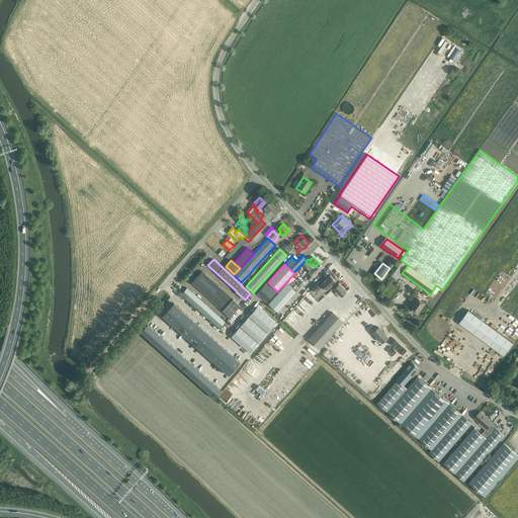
[(221,309),(231,296),(202,271),(192,282),(221,309)]
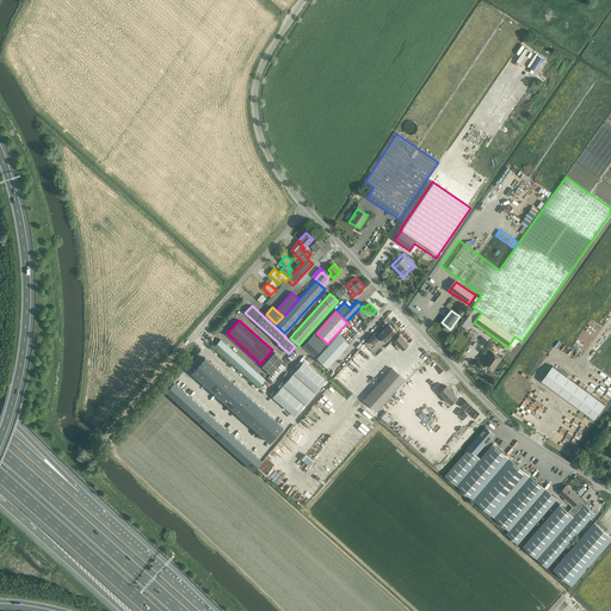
[(395,331),(389,325),(376,337),(374,334),(368,340),(371,345),(372,344),(374,345),(380,339),(382,341),(383,341),(384,341),(388,339),(388,340),(392,337),(390,335),(395,331)]
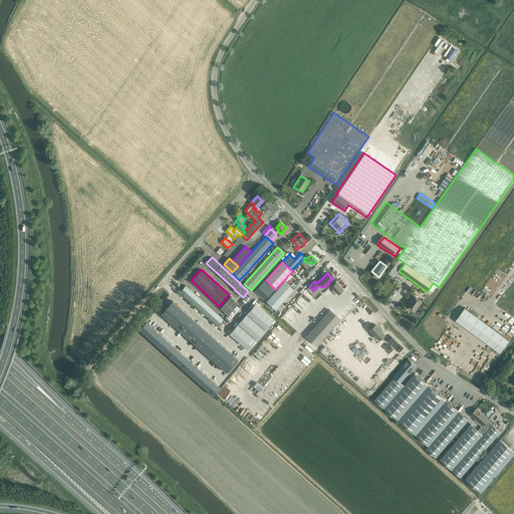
[(265,300),(272,292),(275,289),(265,280),(262,283),(255,291),(265,300)]
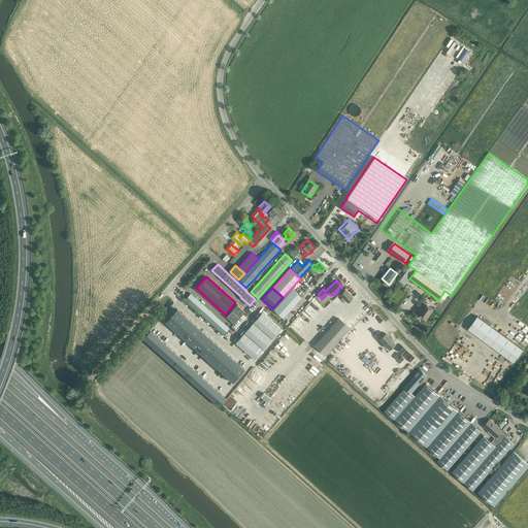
[(283,317),(301,297),(292,289),(274,308),(283,317)]
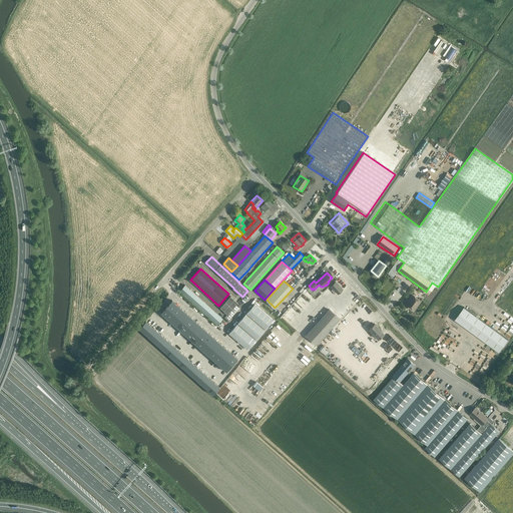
[(332,291),(333,292),(339,286),(336,282),(331,287),(333,289),(332,291)]
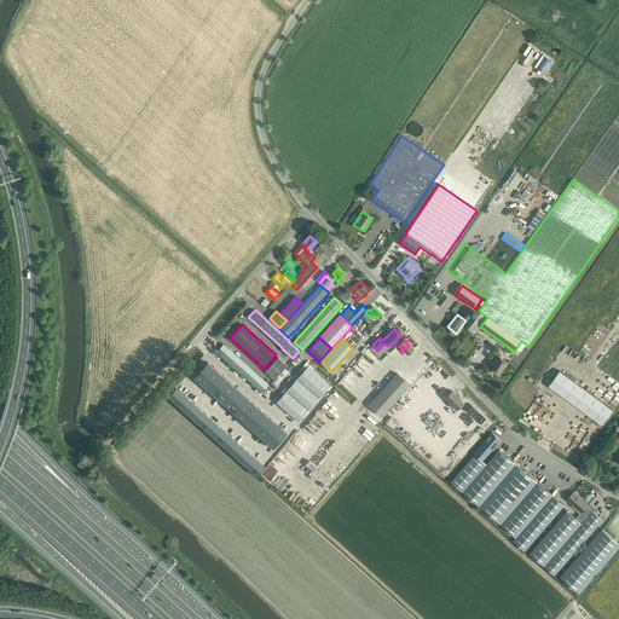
[(220,350),(218,347),(217,350),(262,392),(268,385),(224,345),(220,350)]
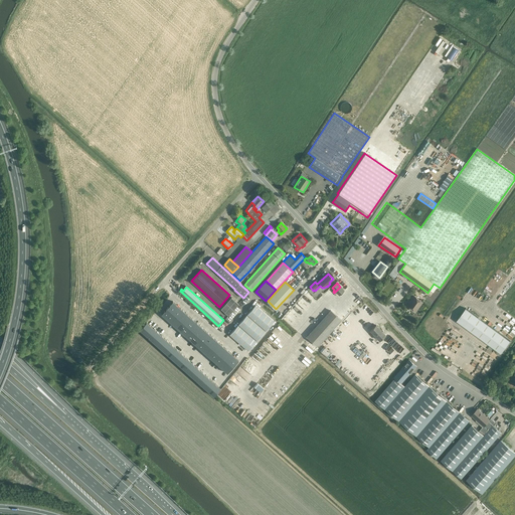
[(344,291),(340,287),(334,293),(338,297),(339,296),(344,291)]
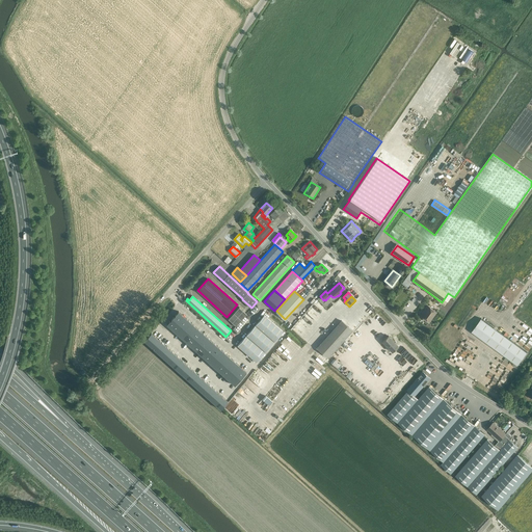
[(436,312),(428,306),(421,316),(429,322),(436,312)]
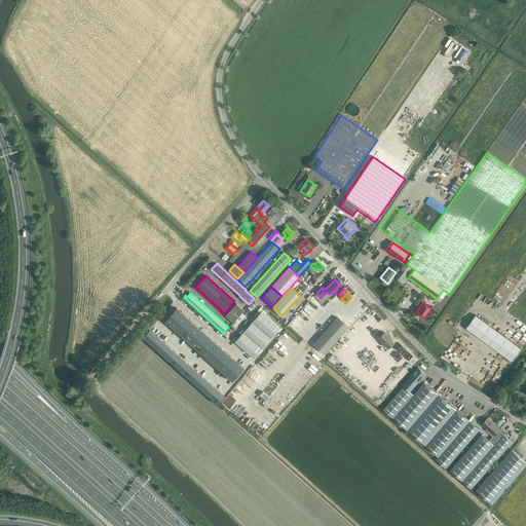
[(236,304),(226,315),(233,322),(243,310),(236,304)]
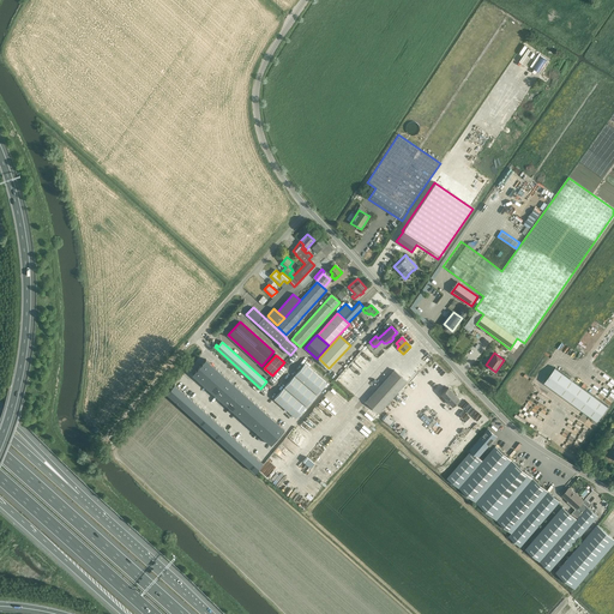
[(205,372),(212,365),(206,360),(199,367),(205,372)]
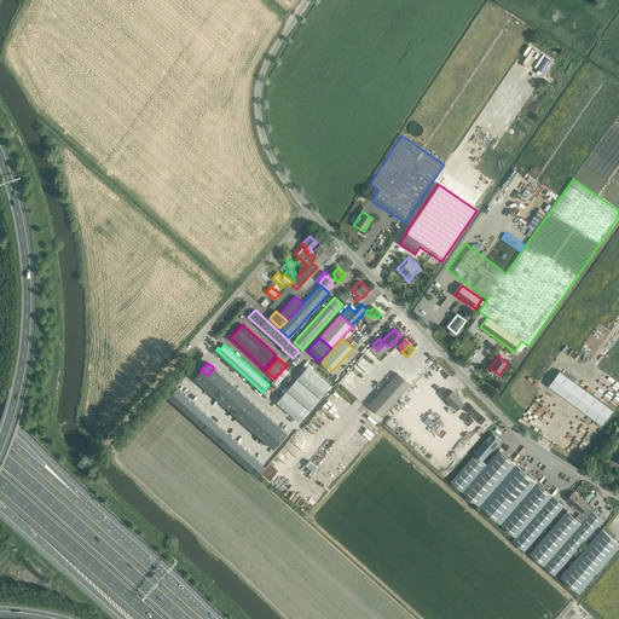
[(319,398),(329,386),(307,366),(298,379),(319,398)]
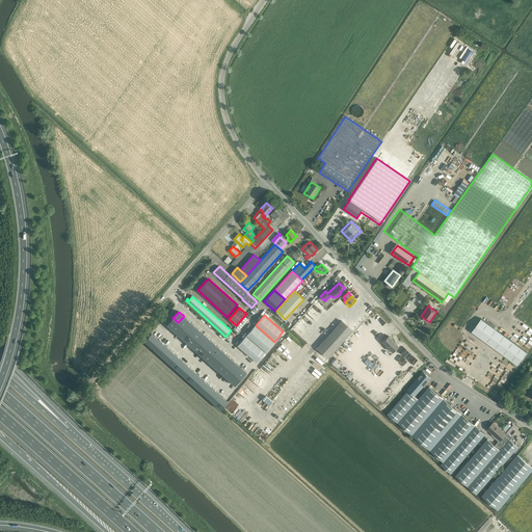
[(183,326),(188,320),(184,316),(178,322),(183,326)]
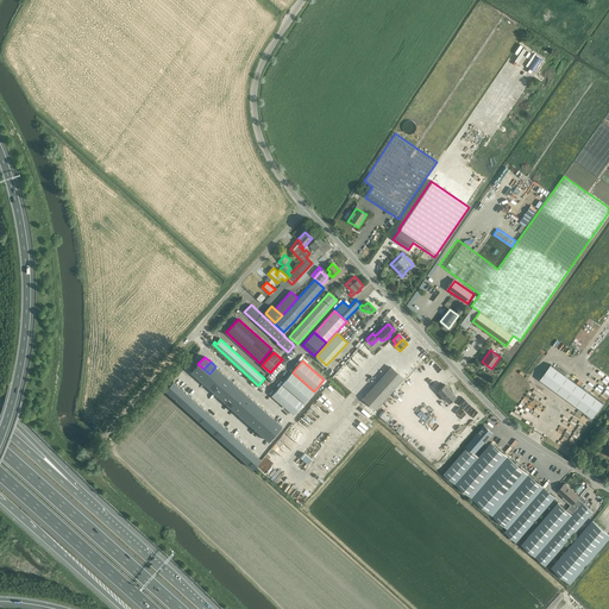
[(196,376),(203,369),(198,364),(192,371),(196,376)]
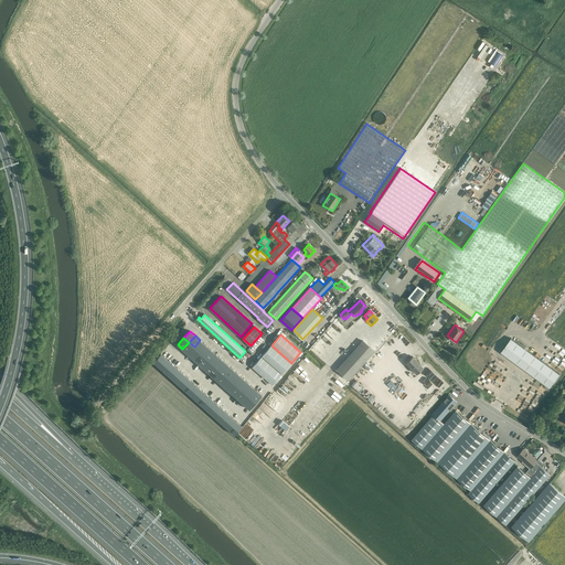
[(511,339),(501,352),(550,388),(561,374),(511,339)]
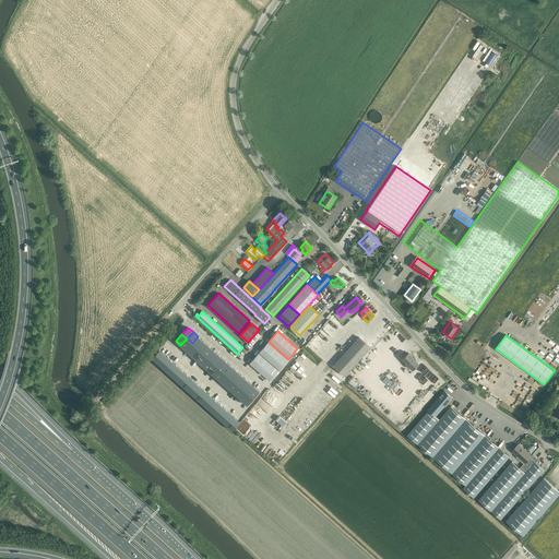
[(197,348),(203,341),(198,336),(192,343),(197,348)]
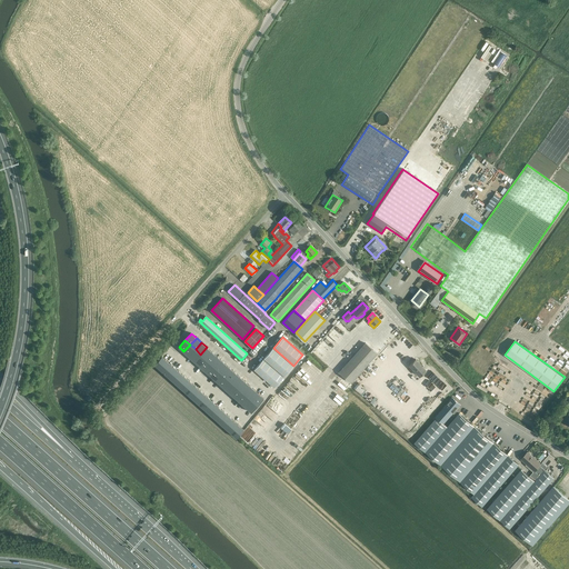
[(362,370),(378,355),(366,343),(350,360),(340,372),(351,382),(362,370)]
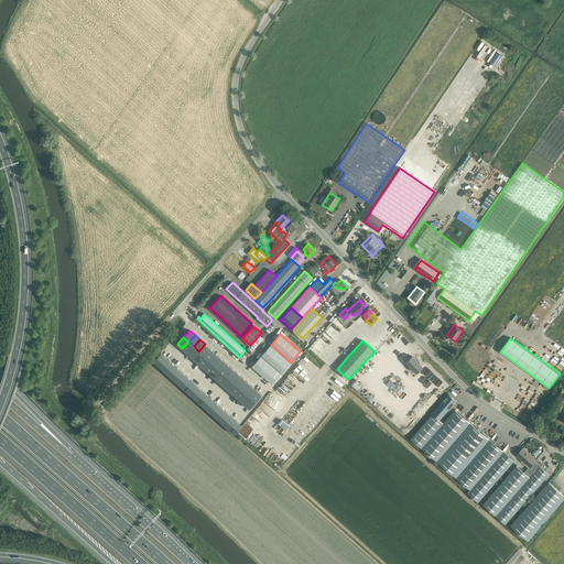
[(194,346),(188,342),(182,348),(187,354),(194,346)]
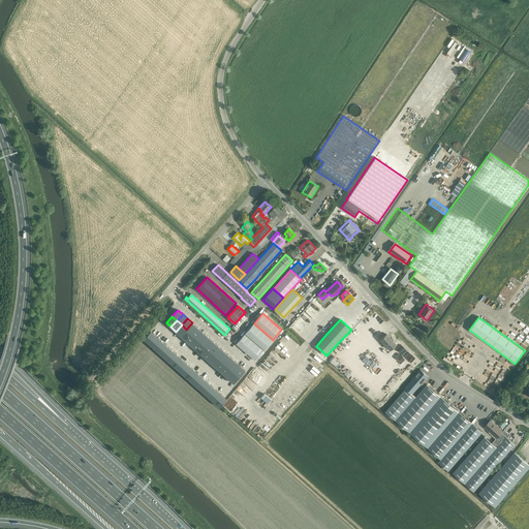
[(191,334),(196,327),(192,322),(186,330),(191,334)]
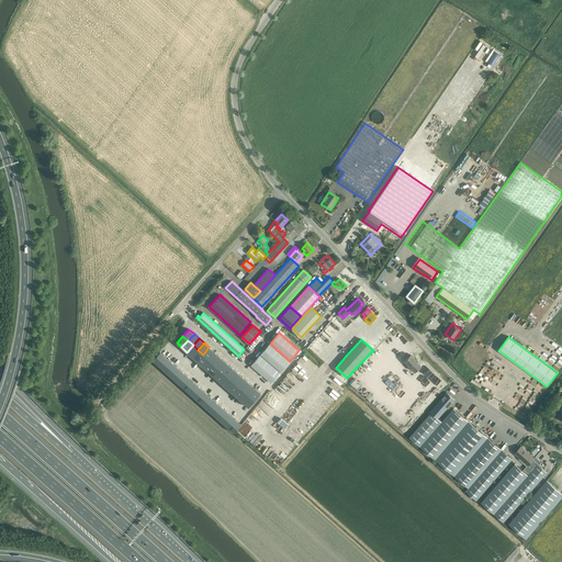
[(270,344),(260,355),(280,372),(290,361),(270,344)]
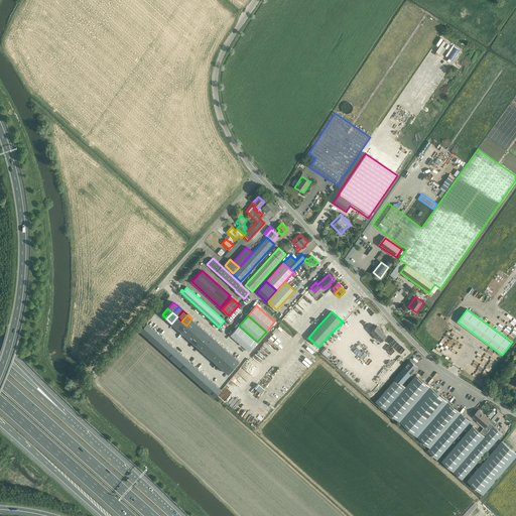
[(358,335),(365,327),(353,315),(321,353),(329,359),(351,333),(354,335),(355,333),(358,335)]
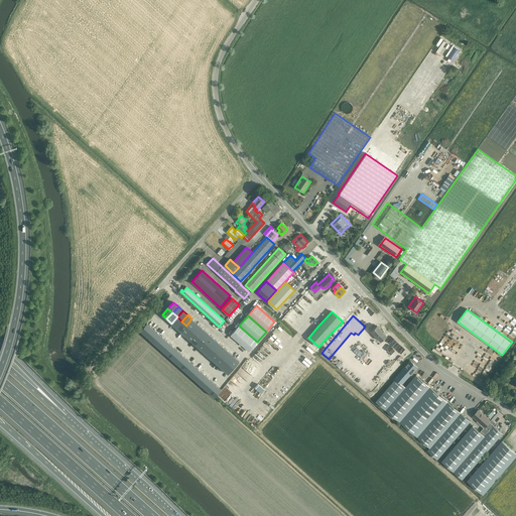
[(176,328),(181,321),(177,316),(171,324),(176,328)]
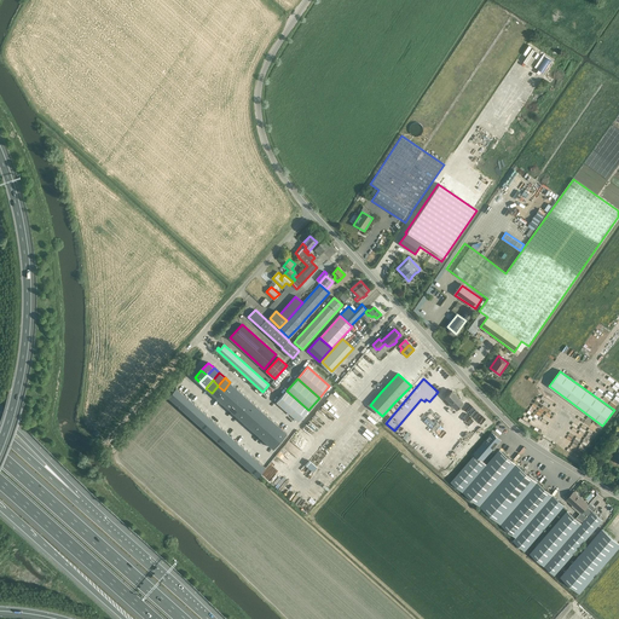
[(230,395),(236,388),(230,382),(224,391),(230,395)]
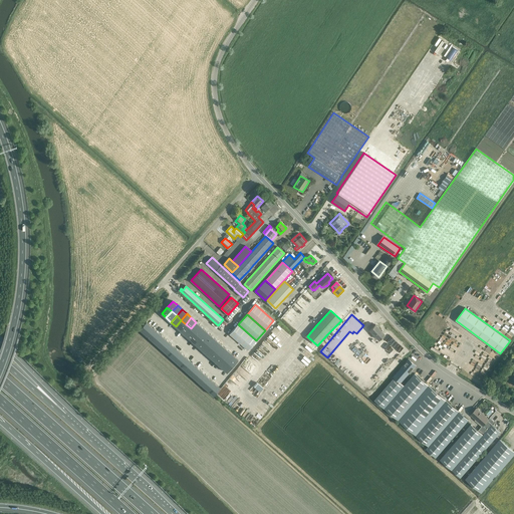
[(186,324),(181,320),(176,326),(180,330),(186,324)]
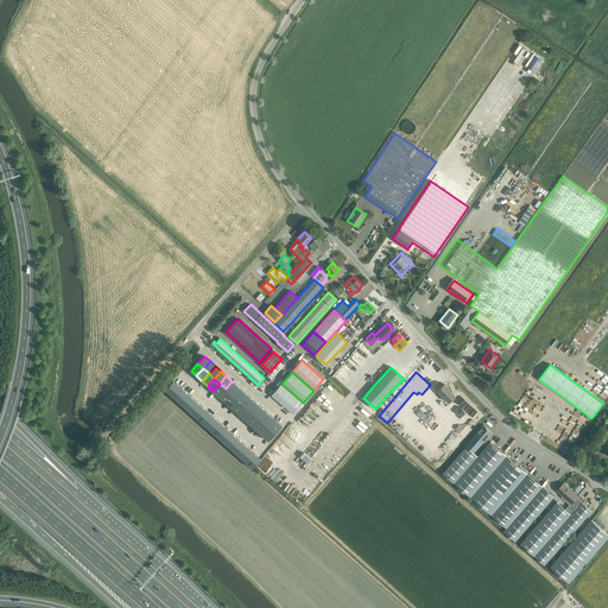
[(171,394),(179,386),(173,380),(165,390),(171,394)]
